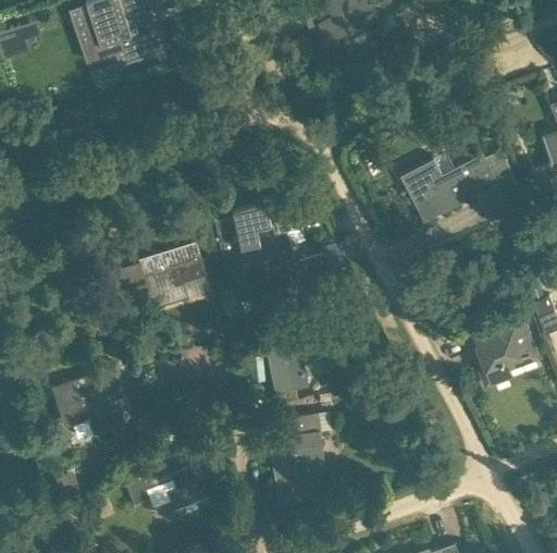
[(86,4),(69,11),(69,13),(73,11),(86,50),(99,46),(100,47),(113,42),(120,63),(119,63),(119,65),(171,48),(171,46),(168,47),(160,24),(157,25),(153,16),(158,15),(152,0),(97,0),(86,4)]
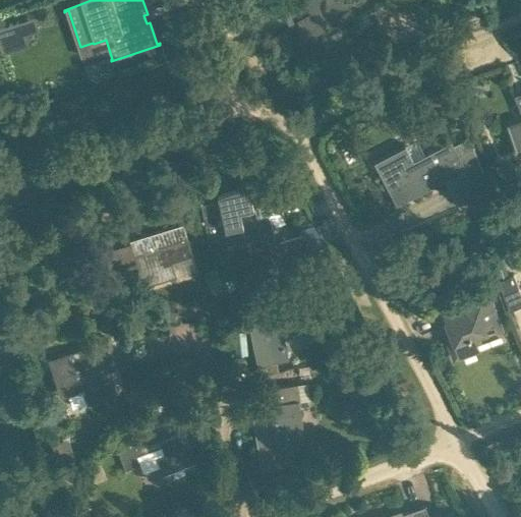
[(365,9),(360,0),(307,0),(282,12),(289,26),(298,22),(307,40),(365,9)]
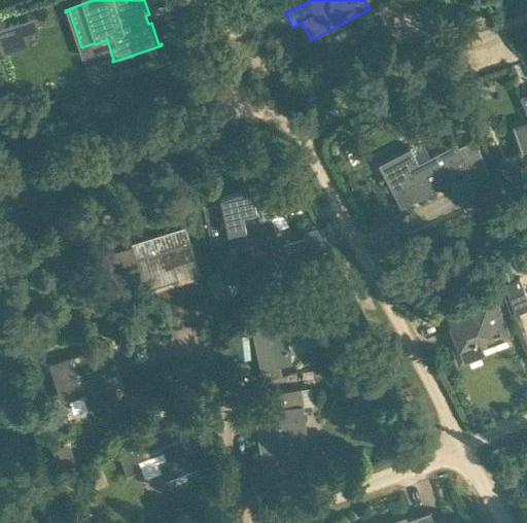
[(0,31),(0,45),(19,39),(14,27),(0,31)]
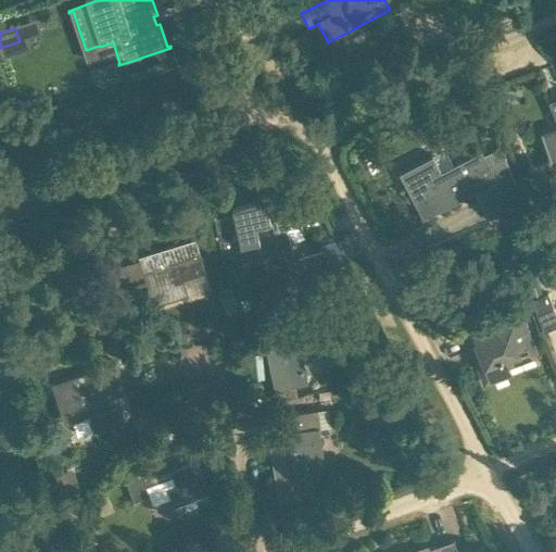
[(555,133),(540,139),(551,167),(552,167),(552,166),(555,164),(555,133)]
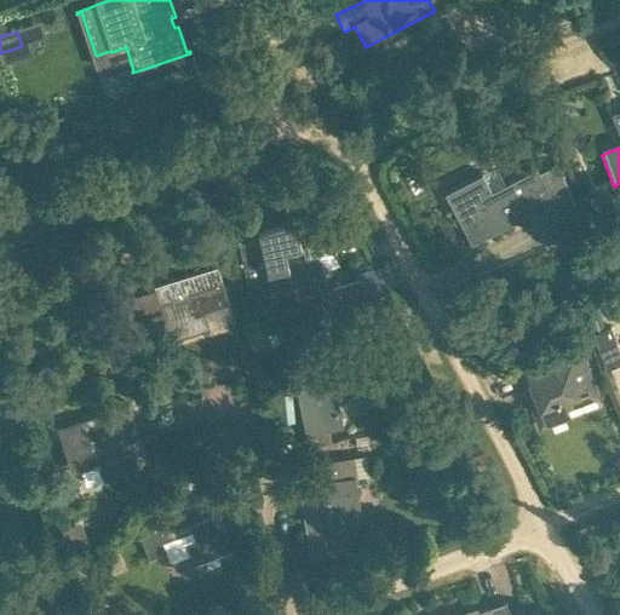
[(464,230),(475,225),(477,224),(486,242),(487,242),(486,240),(532,216),(554,205),(538,172),(492,196),(481,173),(480,173),(481,177),(447,194),(445,191),(443,193),(464,230)]
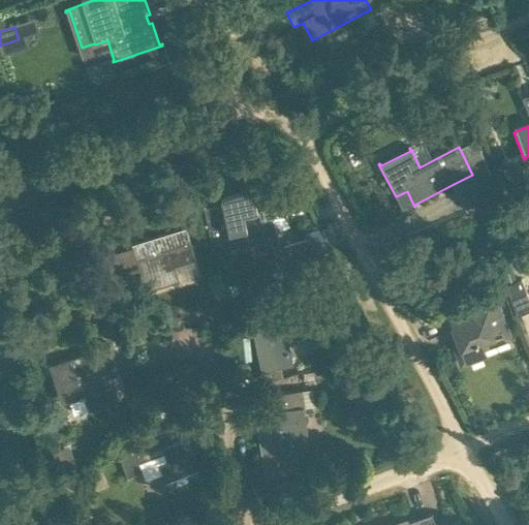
[(518,186),(508,167),(492,176),(501,194),(518,186)]
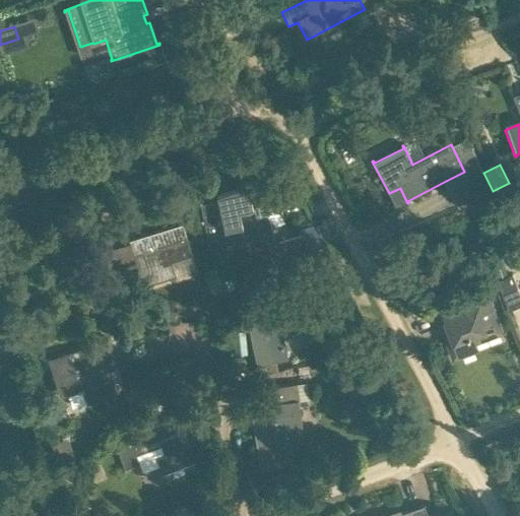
[(200,204),(208,243),(225,239),(226,244),(261,238),(262,244),(274,242),(270,218),(251,222),(249,209),(281,202),(275,174),(229,191),(228,188),(215,190),(218,203),(202,207),(201,204),(200,204)]
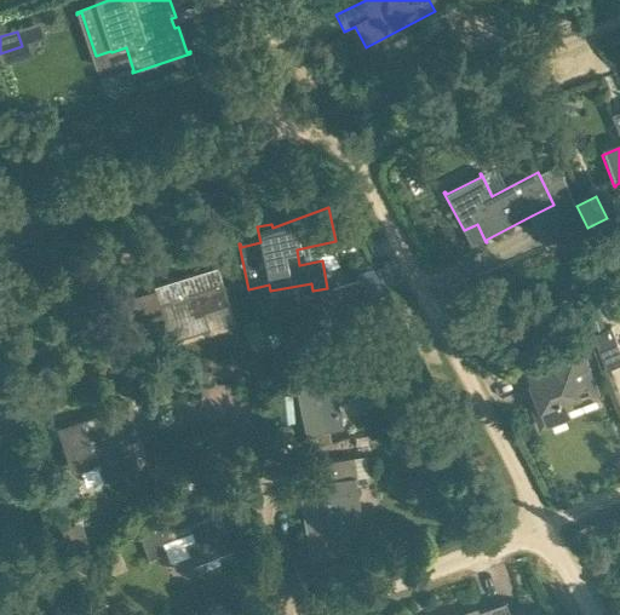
[(155,292),(160,310),(164,323),(170,343),(208,329),(202,310),(228,303),(217,265),(216,266),(216,269),(168,283),(168,281),(167,282),(168,288),(155,292)]
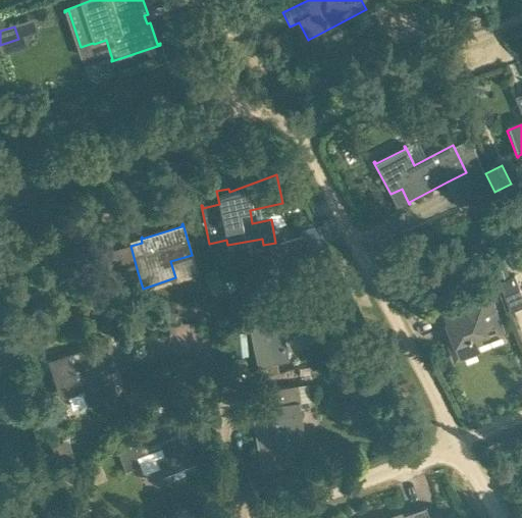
[(284,262),(291,260),(310,254),(305,238),(279,247),(284,262)]
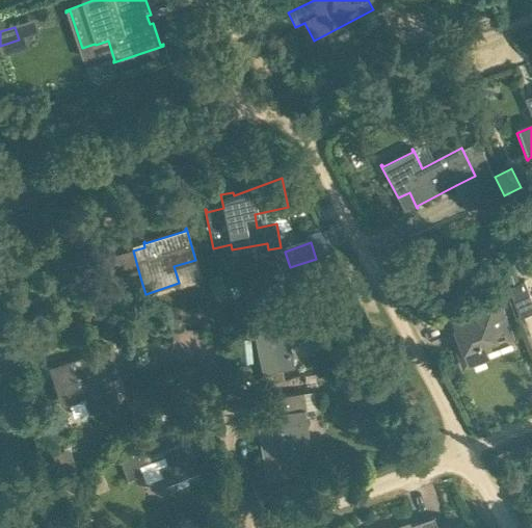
[(505,276),(516,272),(515,268),(513,264),(502,268),(503,271),(505,276)]
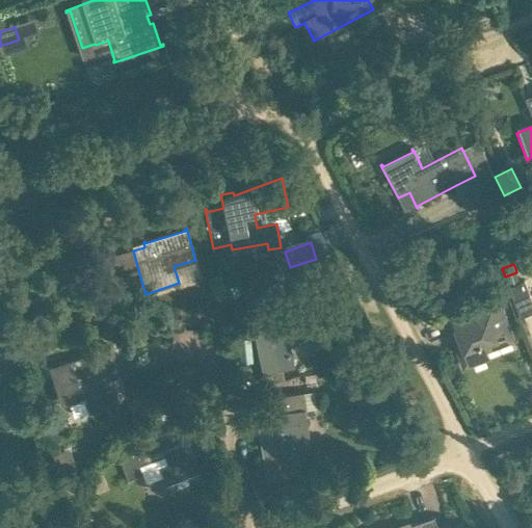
[(238,272),(222,276),(227,291),(243,287),(238,272)]
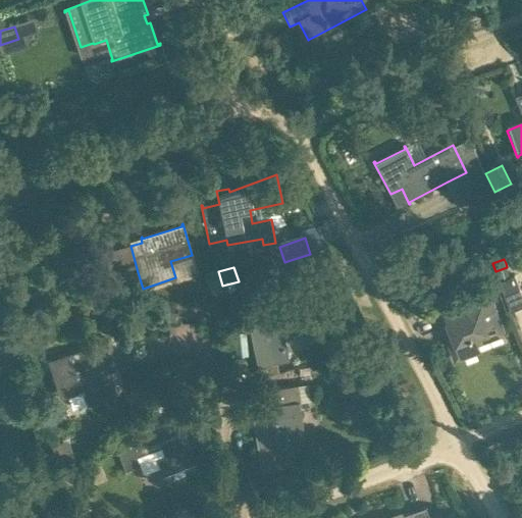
[(521,308),(521,299),(514,277),(499,282),(510,313),(521,308)]
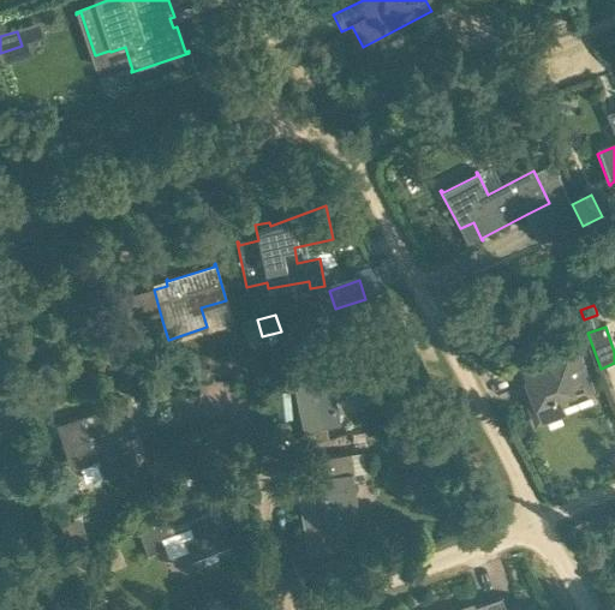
[(577,401),(575,399),(571,387),(587,381),(569,333),(551,340),(557,357),(521,370),(532,399),(526,400),(536,426),(565,416),(562,407),(577,401)]
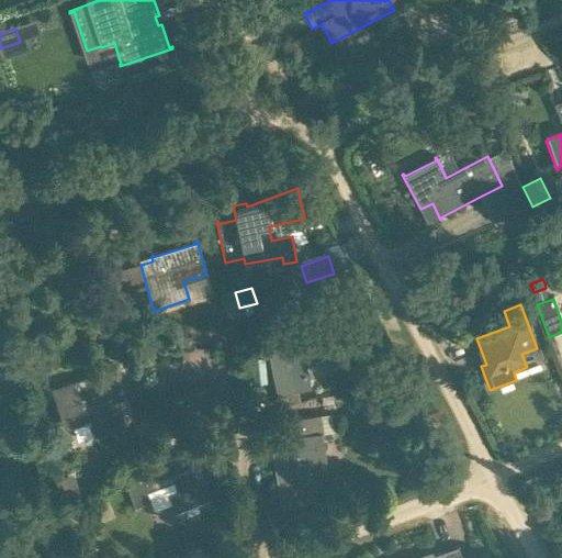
[(318,326),(304,328),(299,330),(296,322),(285,324),(283,313),(258,319),(258,320),(260,320),(273,381),(271,382),(271,383),(273,383),(277,395),(274,397),(274,398),(311,390),(306,367),(326,363),(326,361),(323,363),(315,327),(318,327),(318,326)]
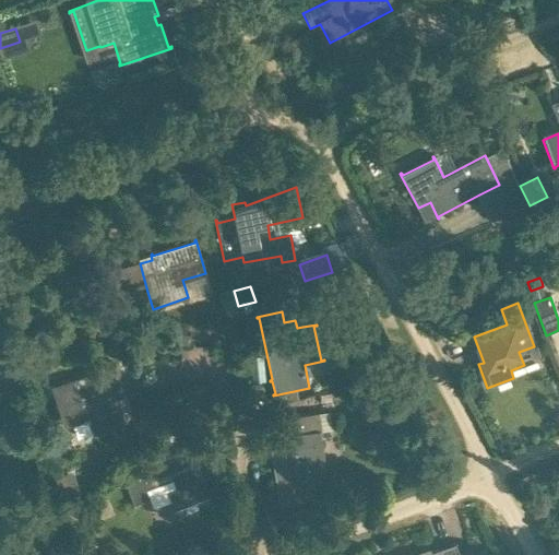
[(0,362),(14,357),(11,347),(0,351),(0,362)]
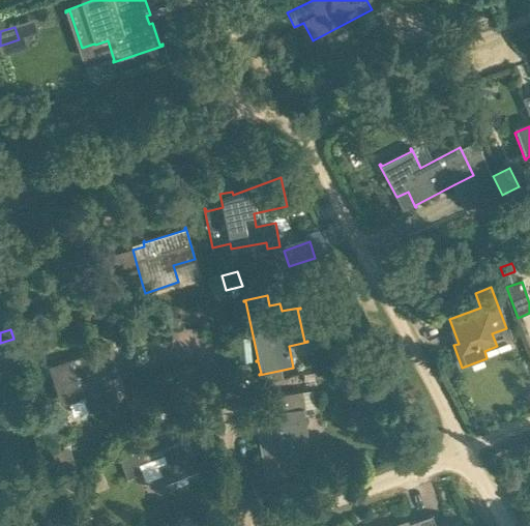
[(87,400),(91,413),(120,404),(104,350),(49,368),(55,387),(60,386),(66,406),(87,400)]
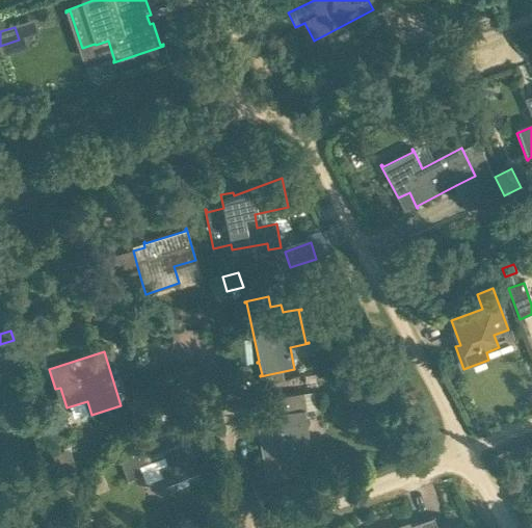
[(302,391),(300,379),(290,381),(291,393),(302,391)]
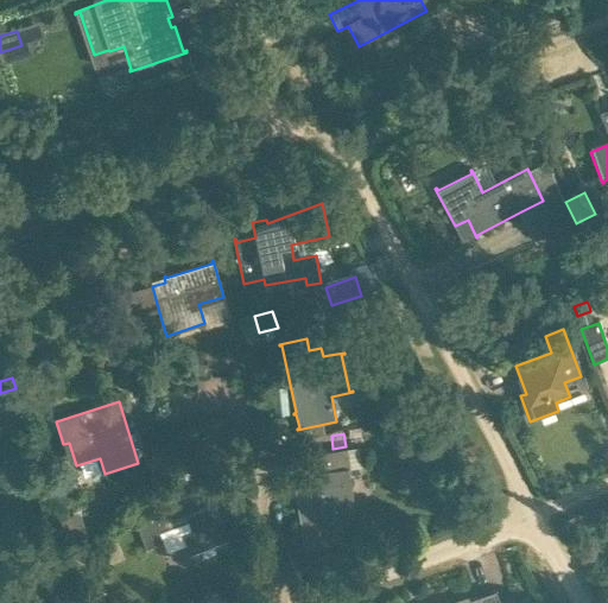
[(328,546),(327,534),(325,528),(360,524),(360,522),(356,522),(348,469),(350,469),(347,450),(309,457),(312,474),(302,476),(304,492),(292,493),(292,494),(295,494),(304,548),(301,548),(301,550),(328,546)]
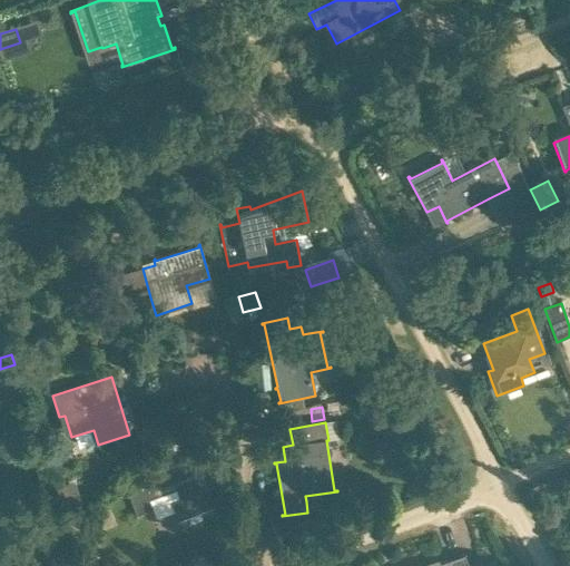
[(193,459),(150,476),(153,480),(124,491),(135,518),(155,510),(158,518),(175,513),(179,524),(180,524),(179,520),(213,508),(214,510),(215,510),(194,456),(192,456),(193,459)]
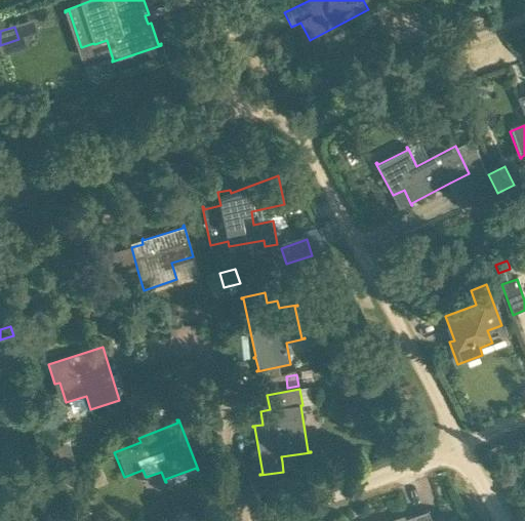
[(84,506),(71,510),(74,520),(81,520),(88,518),(84,506)]
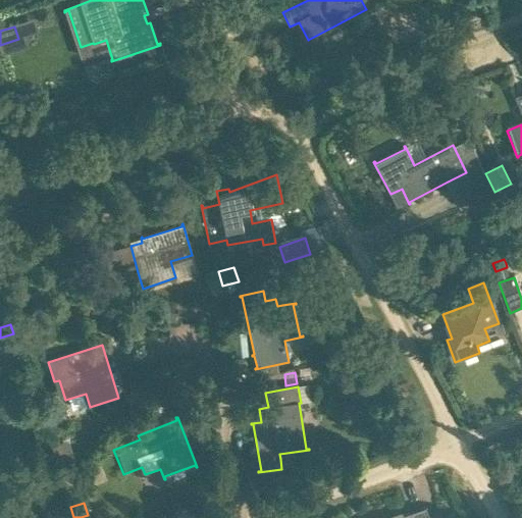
[(0,515),(0,517),(23,517),(21,509),(0,515)]
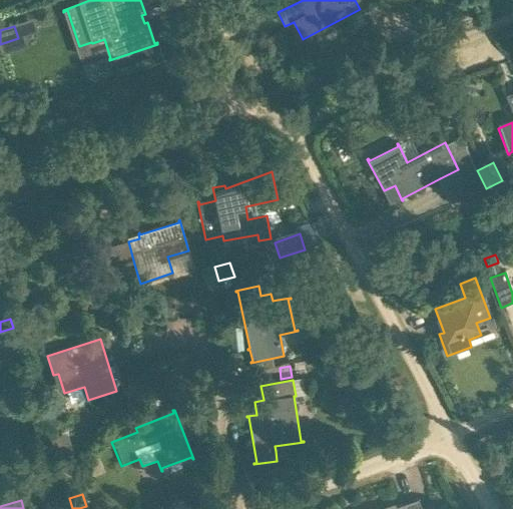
[(422,508),(419,500),(393,508),(422,508)]
